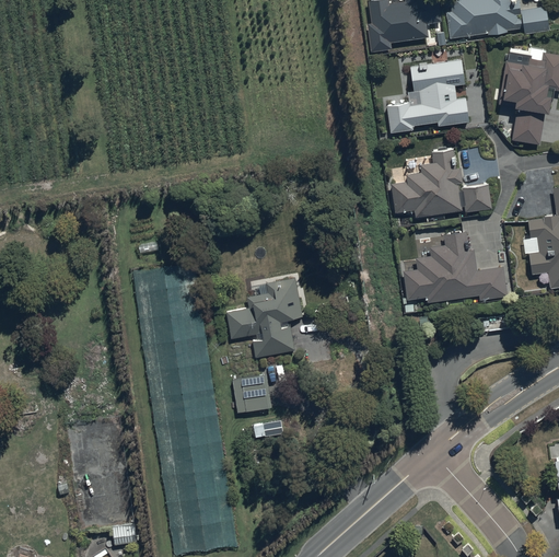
[(371,24),(367,25),(371,53),(392,50),(391,44),(429,38),(427,24),(441,22),(438,0),(405,0),(406,2),(389,4),(388,0),(382,0),(368,2),(371,24)]
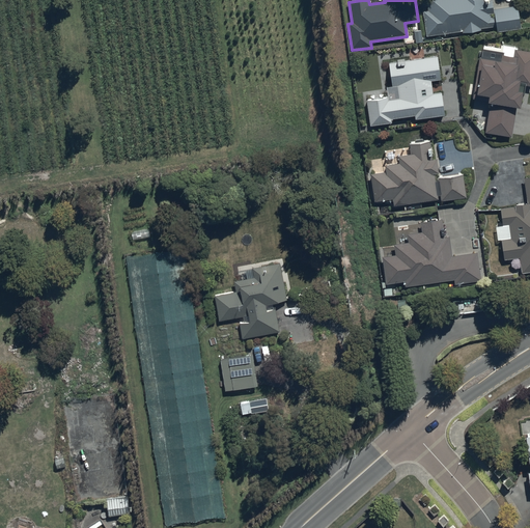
[(420,0),(421,10),(427,9),(427,11),(422,12),(426,37),(462,32),(462,34),(480,31),(480,29),(496,27),(497,33),(522,29),(519,7),(493,10),(493,4),(490,4),(489,0),(420,0)]
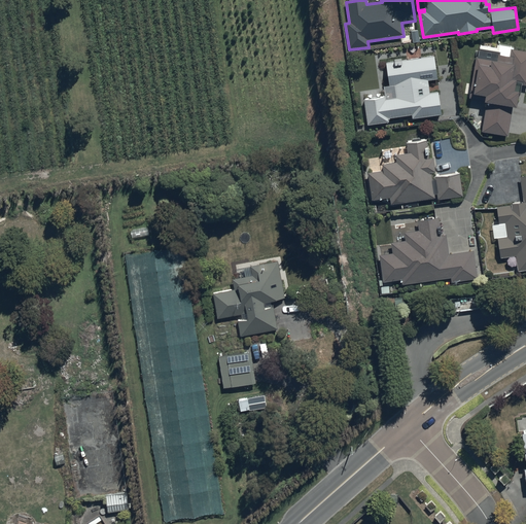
[(479,58),(476,57),(468,98),(486,101),(481,131),(507,135),(513,105),(517,106),(519,93),(520,93),(522,84),(525,84),(525,51),(513,49),(513,47),(499,45),(498,51),(480,48),(479,58)]
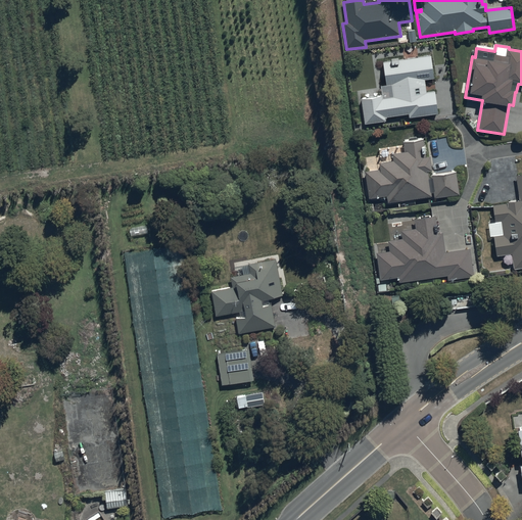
[(428,81),(438,80),(434,53),(388,60),(392,89),(364,94),(368,125),(445,112),(441,88),(430,90),(428,81)]
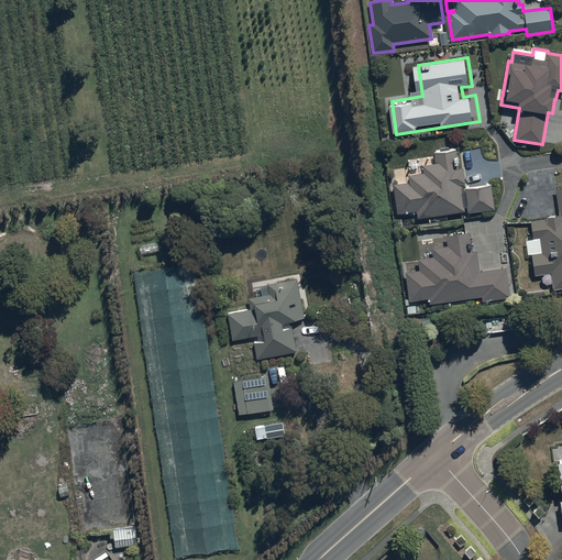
[(483,218),(482,211),(494,209),(491,185),(463,189),(464,191),(461,193),(460,185),(465,184),(463,168),(458,169),(458,164),(459,164),(458,156),(456,156),(455,149),(433,152),(436,163),(422,165),(423,173),(408,175),(409,183),(393,185),(397,215),(416,212),(417,219),(464,212),(464,208),(466,208),(467,213),(470,212),(471,220),(483,218)]
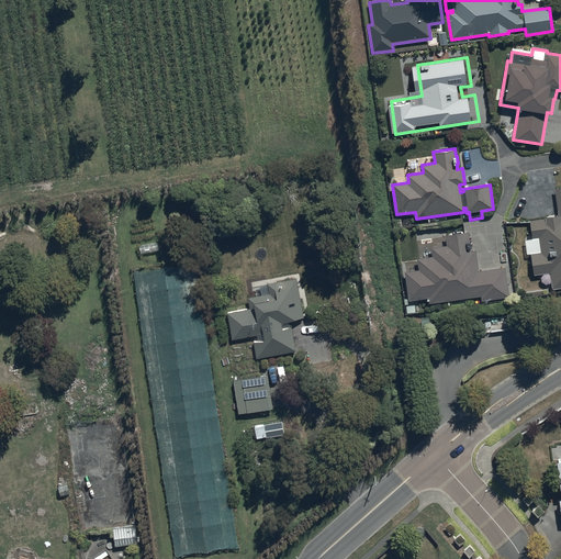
[(545,219),(529,221),(531,238),(524,239),(526,256),(529,255),(533,277),(550,275),(552,289),(560,288),(560,188),(554,189),(558,215),(545,217),(545,219)]
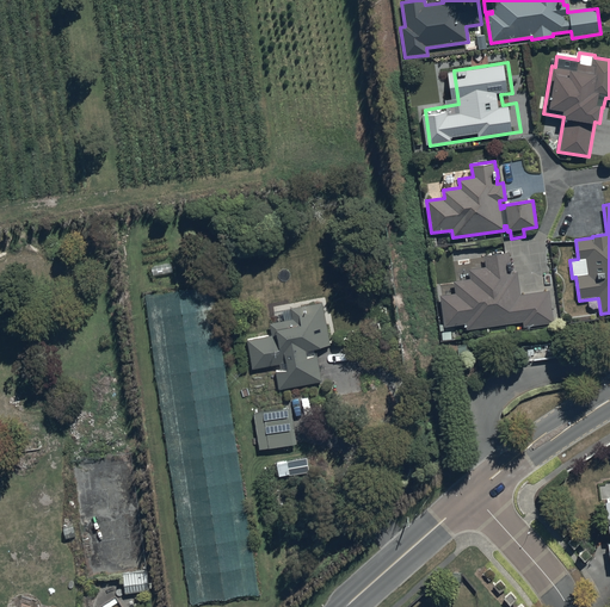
[(455,295),(441,297),(444,327),(467,324),(467,330),(523,323),(523,327),(553,323),(549,291),(519,296),(517,272),(511,273),(509,253),(484,255),(485,268),(468,271),(468,267),(455,268),(456,282),(454,282),(455,295)]
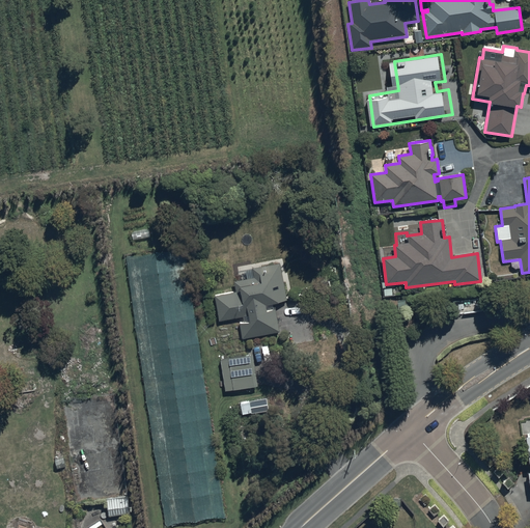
[(148,231),(131,234),(133,243),(149,241),(148,231)]
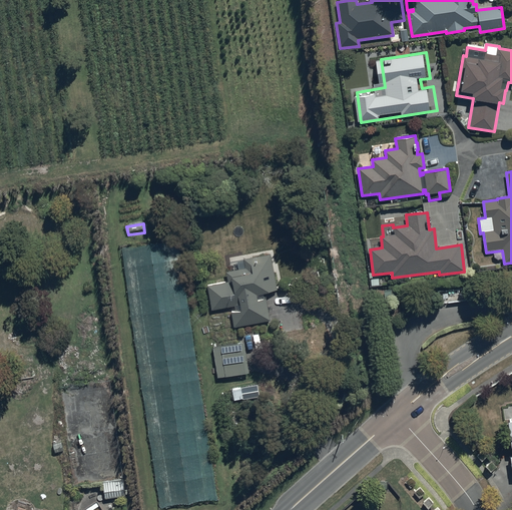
[(178,241),(120,250),(159,509),(165,509),(217,501),(178,241)]
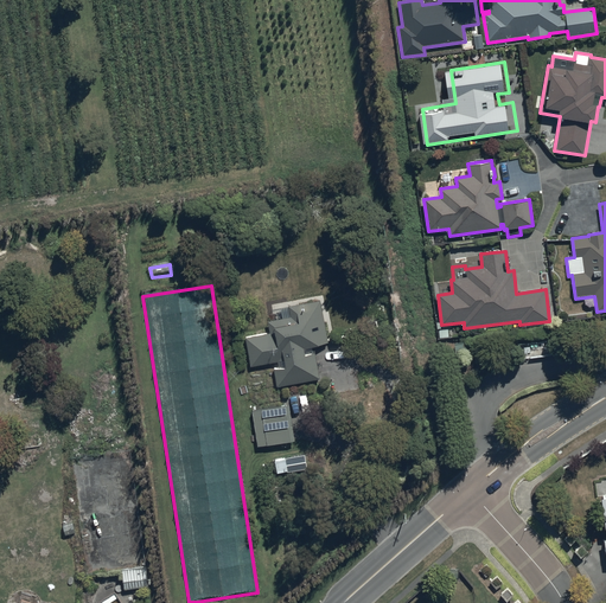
[(269,334),(246,339),(250,369),(278,363),(279,370),(273,371),(275,387),(319,379),(313,346),(326,344),(319,301),(287,307),(288,318),(267,322),(269,334)]
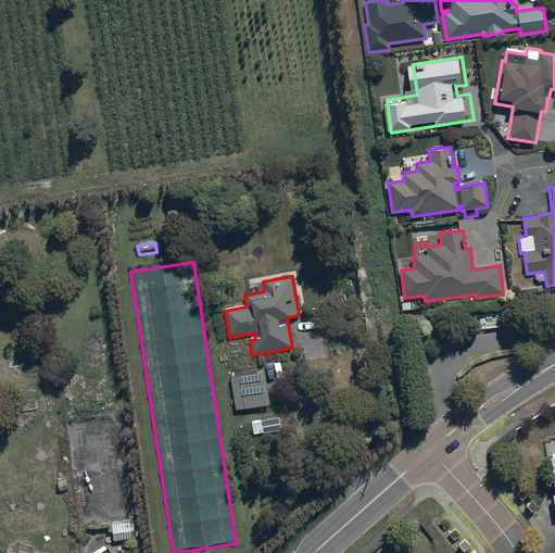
[(265,373),(230,378),(235,411),(269,405),(265,373)]
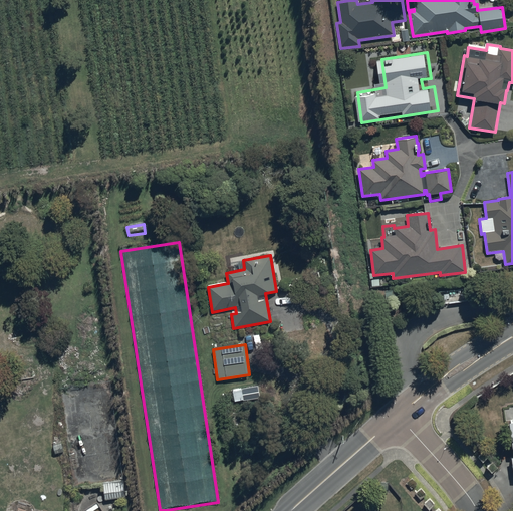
[(122,482),(101,484),(104,500),(124,498),(122,482)]
